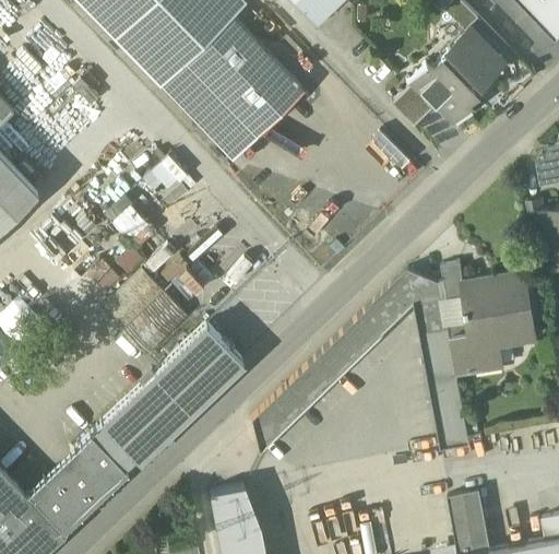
[(83,0),(155,74),(226,7),(233,0),(83,0)]
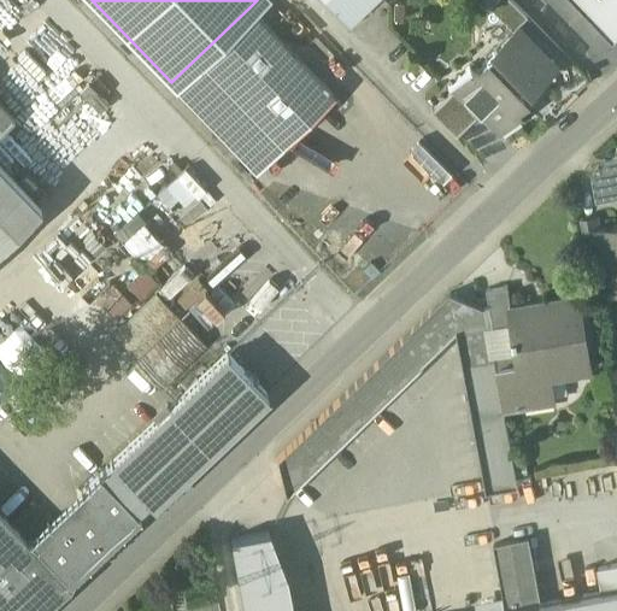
[(318,0),(347,30),(377,0),(318,0)]
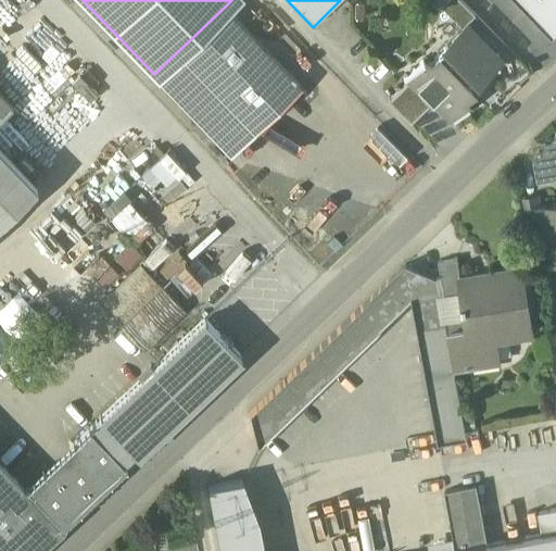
[(475,20),(454,0),(451,0),(440,11),(462,33),(465,29),(475,20)]
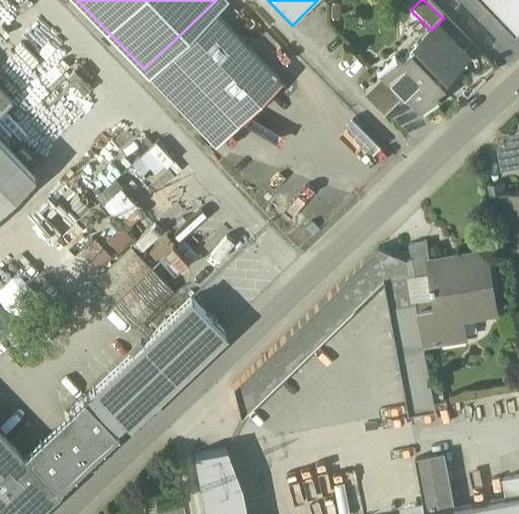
[(518,0),(479,0),(512,33),(518,26),(518,0)]
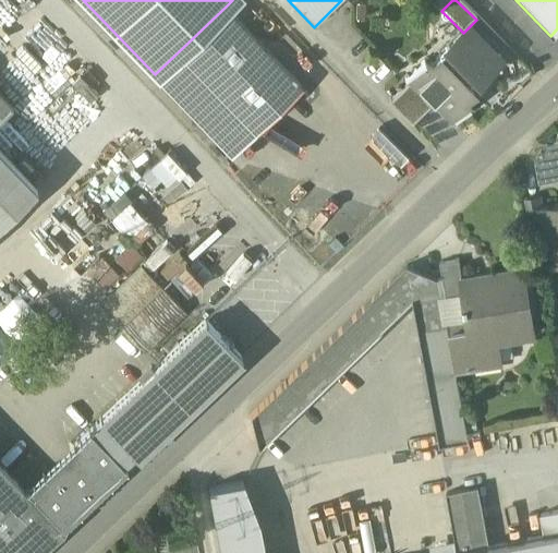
[(301,84),(226,7),(155,74),(228,152),(301,84)]
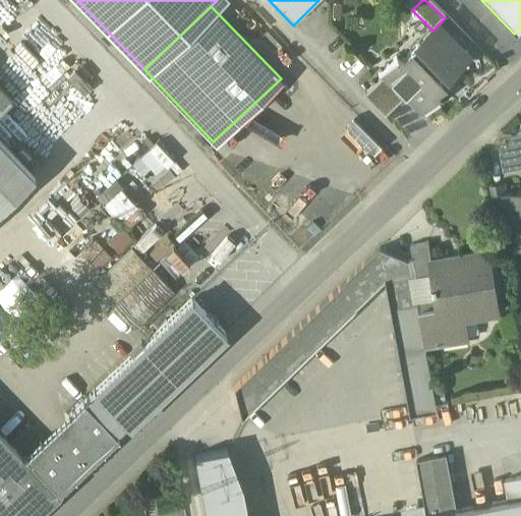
[(419,46),(400,64),(396,60),(378,77),(381,81),(382,80),(402,102),(407,98),(424,115),(423,115),(425,117),(439,103),(438,102),(437,102),(432,98),(442,90),(437,83),(443,77),(445,79),(466,59),(436,27),(432,31),(429,34),(432,37),(421,48),(419,46)]
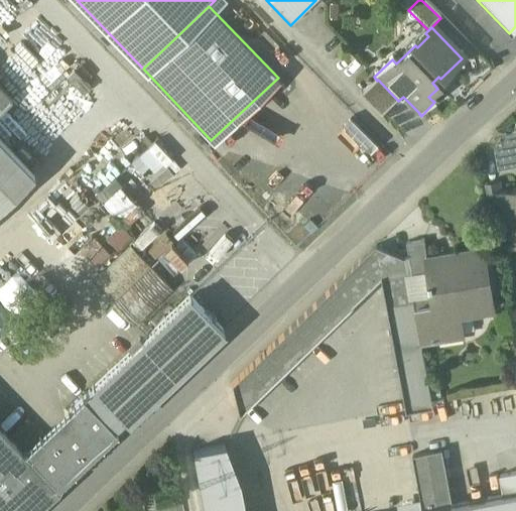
[(377,81),(361,97),(381,118),(398,101),(378,80),(377,81)]
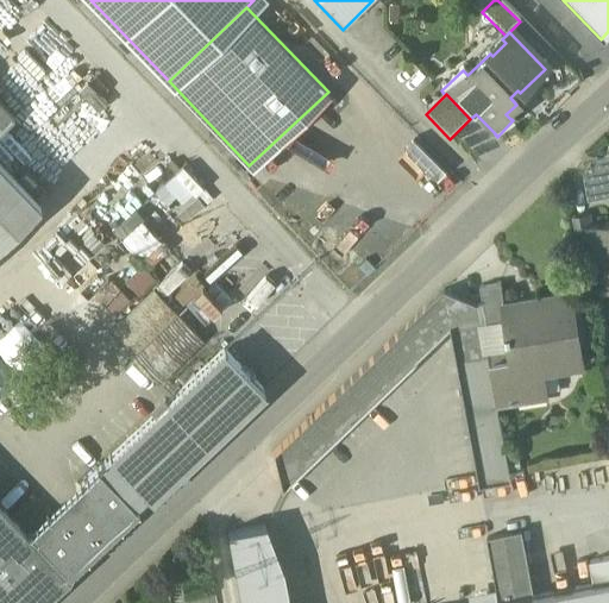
[(0,226),(35,193),(0,157),(0,114),(8,107),(0,99),(0,226)]
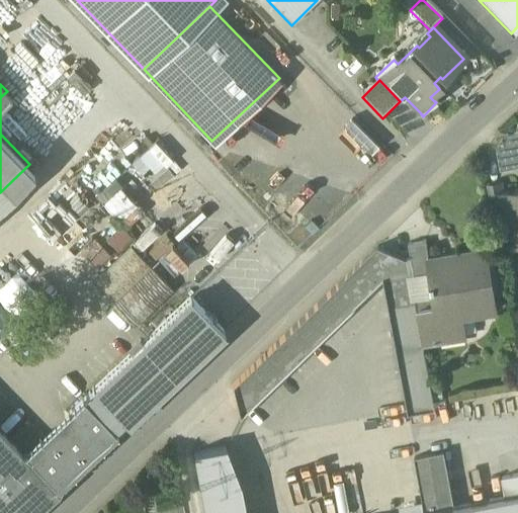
[(517,137),(503,140),(505,151),(498,152),(501,173),(517,170),(517,137)]
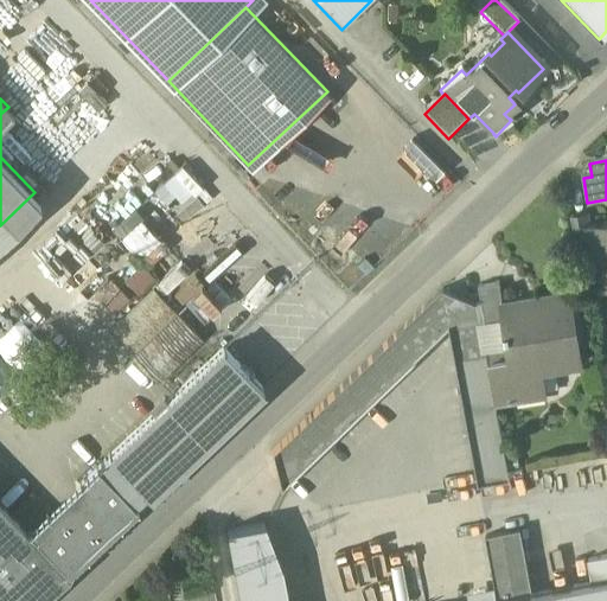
[(177,167),(152,193),(173,213),(198,187),(177,167)]
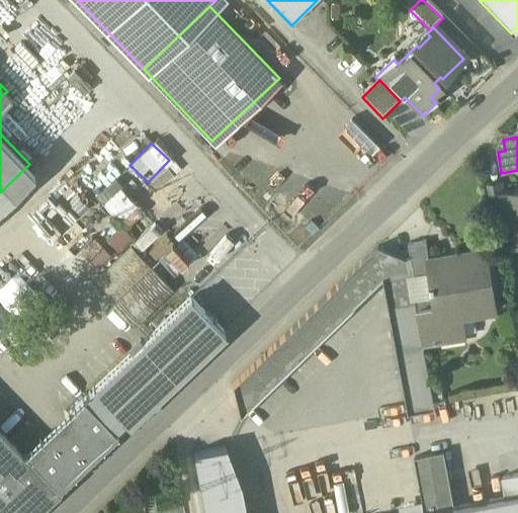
[(122,231),(141,215),(110,181),(92,198),(122,231)]
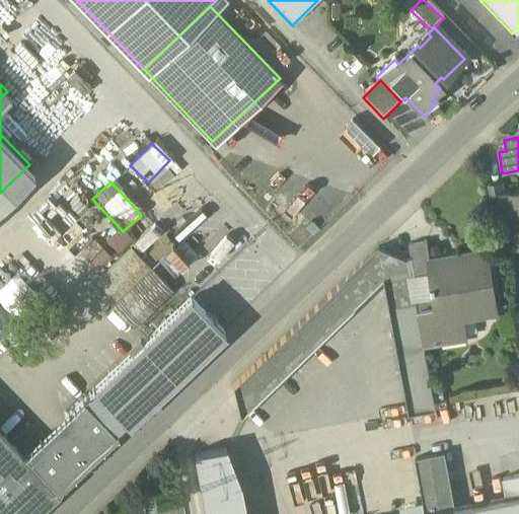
[(502,190),(489,192),(494,218),(506,216),(502,197),(503,197),(502,190)]
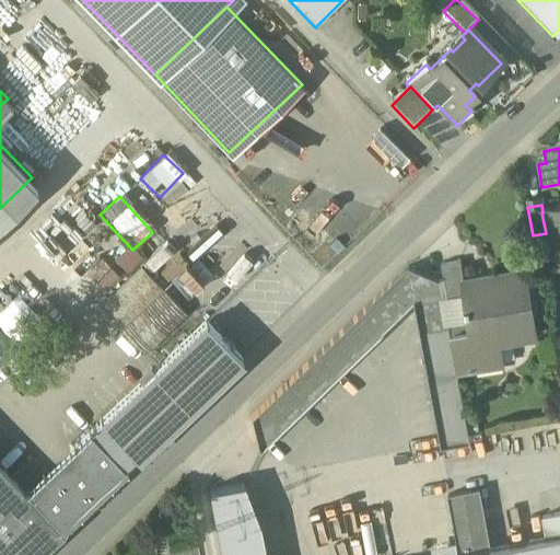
[(559,208),(543,212),(541,212),(546,233),(551,266),(559,264),(559,208)]
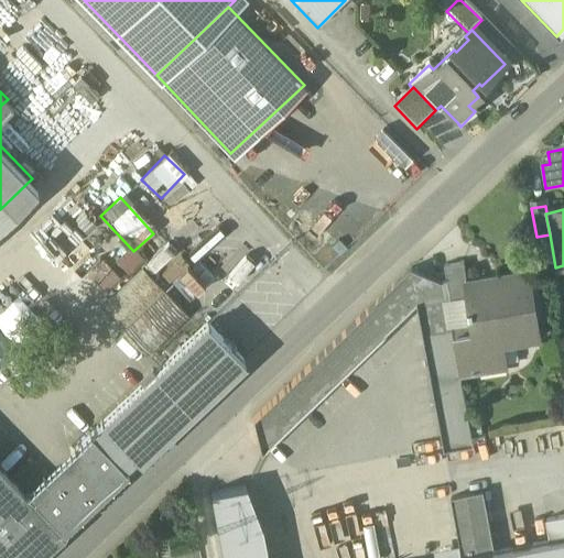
[(129,283),(111,264),(83,292),(100,310),(129,283)]
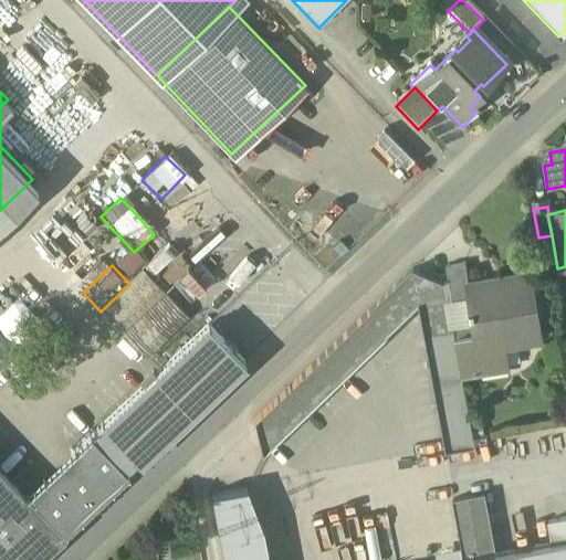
[(166,276),(186,303),(199,293),(179,266),(166,276)]
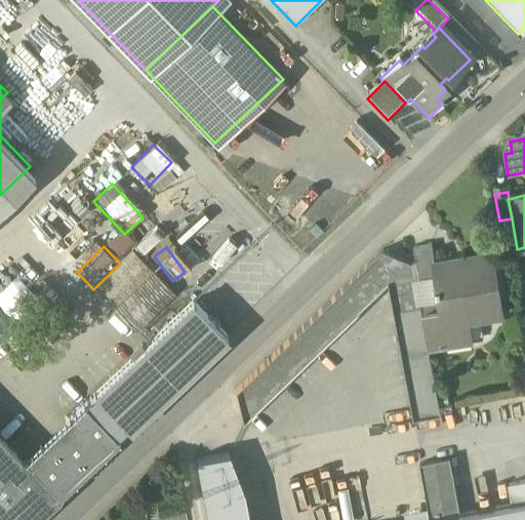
[(433,248),(414,250),(420,285),(436,282),(435,273),(437,273),(436,267),(433,248)]
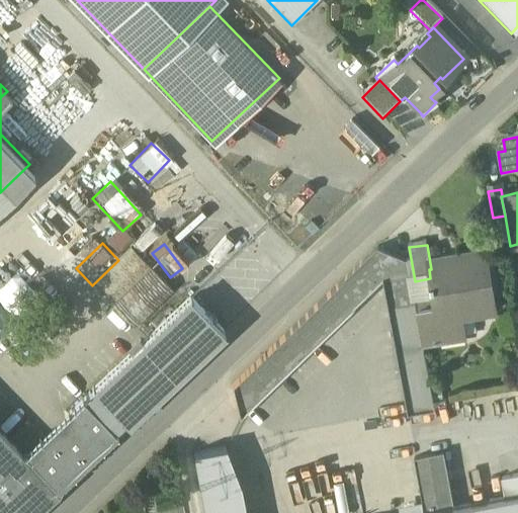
[(133,251),(94,287),(112,308),(151,271),(133,251)]
